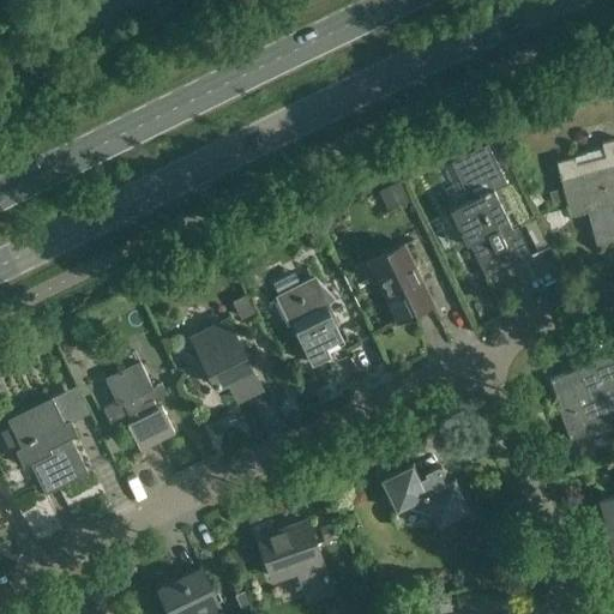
[(575,157),(557,162),(567,204),(584,200),(590,222),(596,245),(613,240),(613,138),(602,142),(603,148),(575,155),(575,157)]
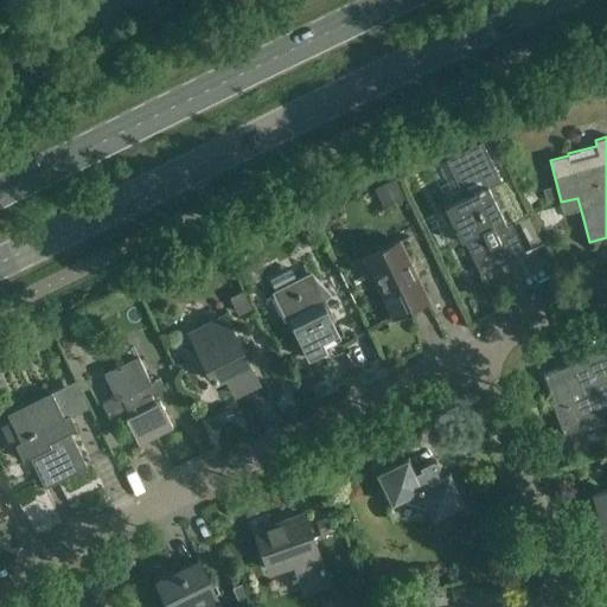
[(500,180),(481,142),(445,160),(464,198),(445,208),(461,242),(465,241),(481,274),(498,263),(490,247),(499,241),(496,232),(508,227),(487,186),(500,180)]
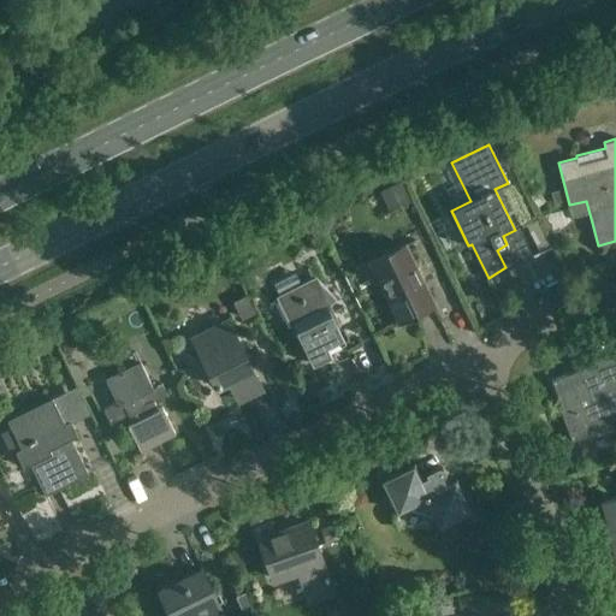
[(413,201),(403,181),(380,191),(389,212),(413,201)]
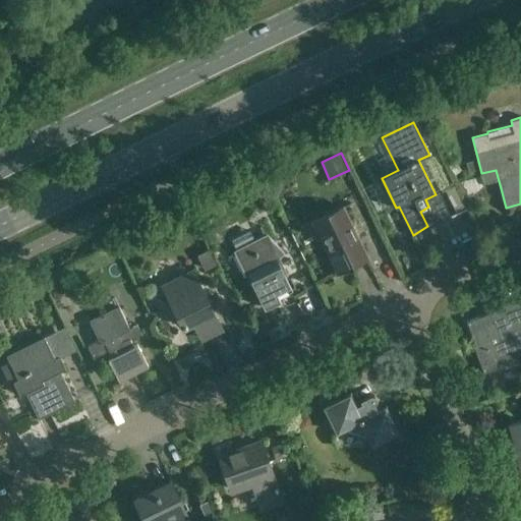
[(466,163),(469,175),(479,172),(476,161),(466,163)]
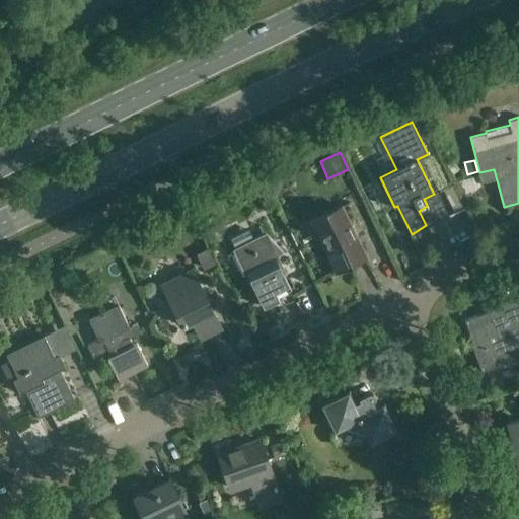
[(263,202),(267,212),(278,208),(273,197),(263,202)]
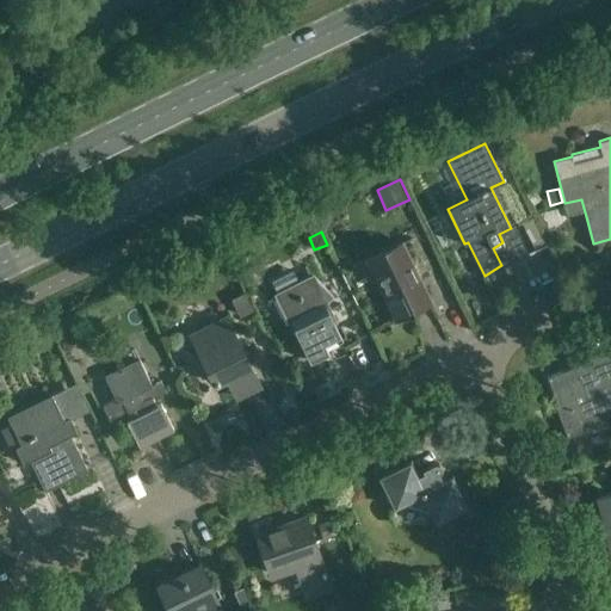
[(430,302),(401,242),(366,260),(396,319),(430,302)]
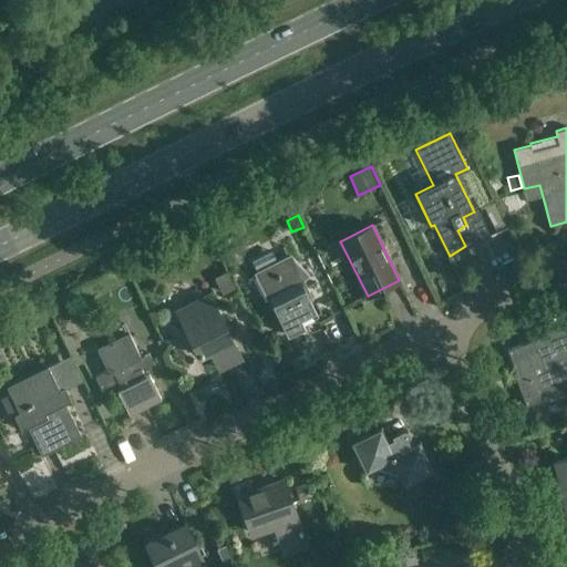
[(277,261),(272,251),(251,261),(288,334),(305,327),(302,323),(318,316),(301,282),(303,281),(309,276),(289,255),(277,261)]
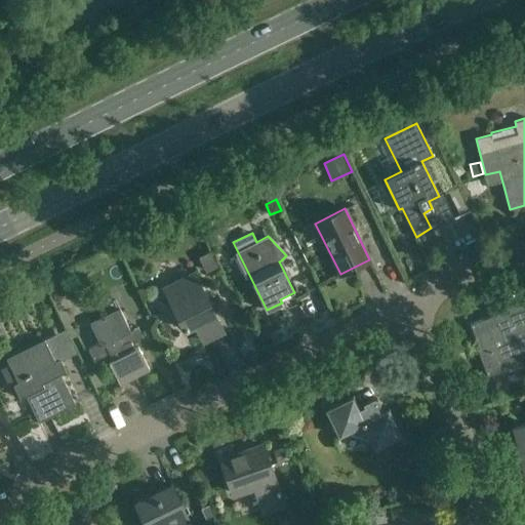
[(217,266),(210,251),(199,257),(206,271),(217,266)]
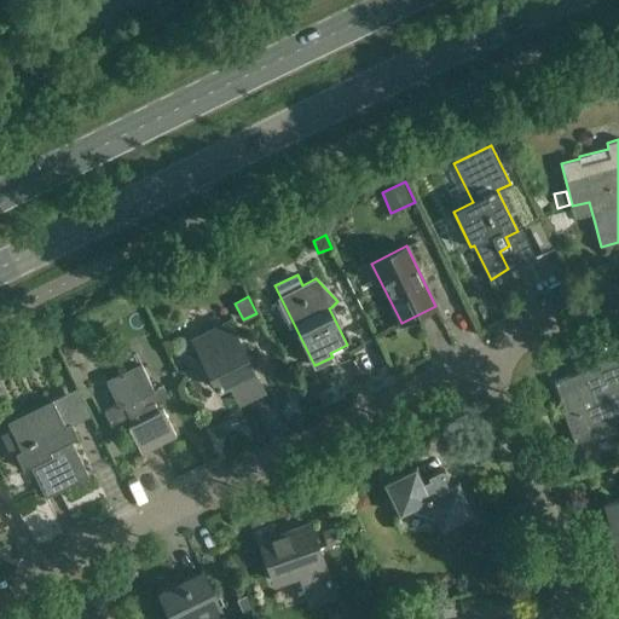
[(262,391),(229,323),(194,339),(218,388),(230,383),(237,395),(246,392),(249,398),(262,391)]
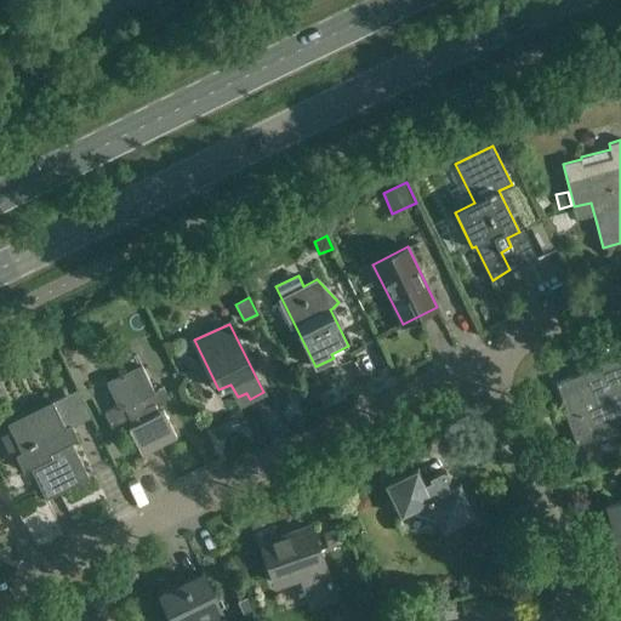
[(620,358),(557,383),(579,443),(615,429),(613,425),(620,421),(620,358)]
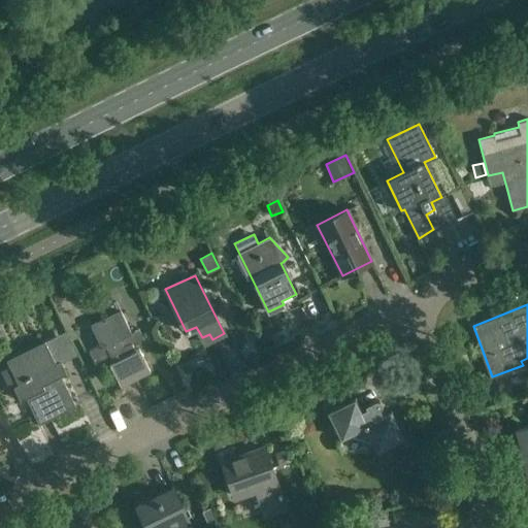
[(131,334),(120,311),(90,326),(99,344),(88,351),(95,365),(110,358),(111,361),(109,362),(120,385),(150,370),(139,349),(134,351),(127,335),(131,334)]
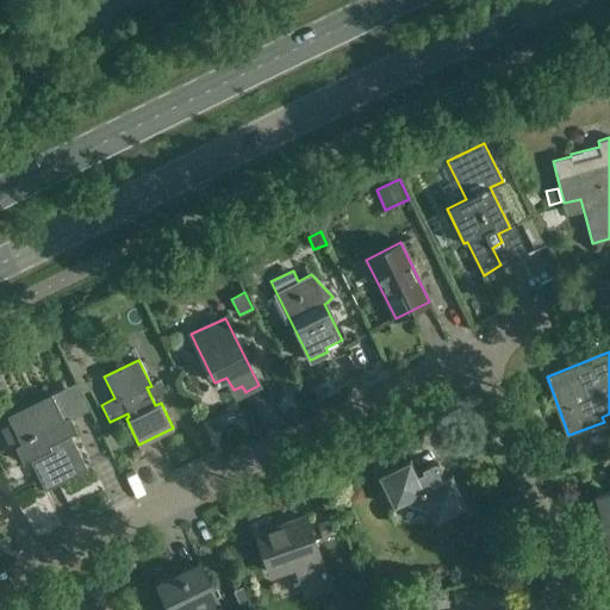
[(87,470),(54,402),(11,422),(12,424),(1,429),(10,446),(20,441),(44,490),(87,470)]
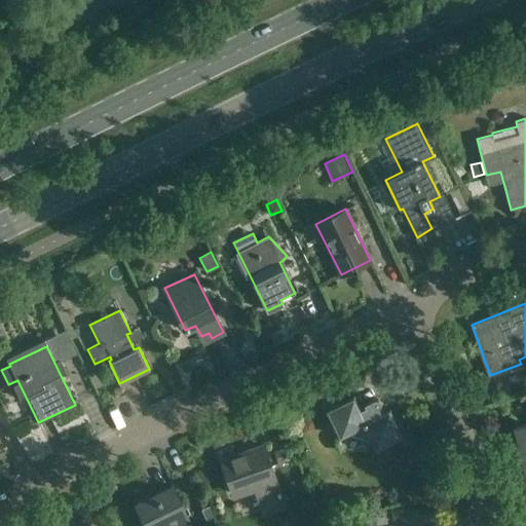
[(360,409),(353,397),(326,410),(339,438),(348,435),(371,443),(374,450),(403,437),(389,409),(381,413),(378,407),(379,406),(380,405),(380,404),(380,403),(380,402),(379,401),(379,400),(377,399),(376,399),(375,399),(374,399),(364,404),(365,407),(360,409)]
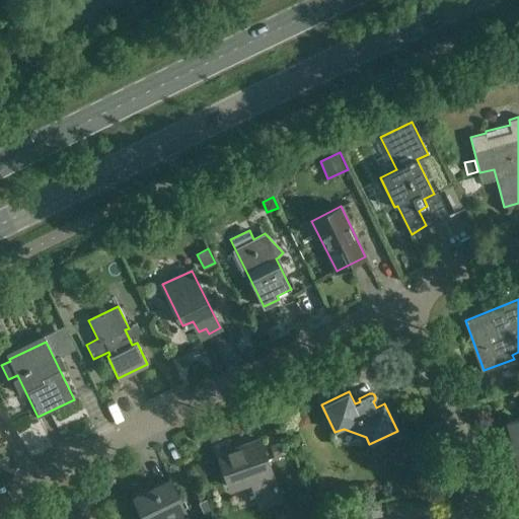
[(518,467),(518,418),(505,422),(517,468),(518,467)]
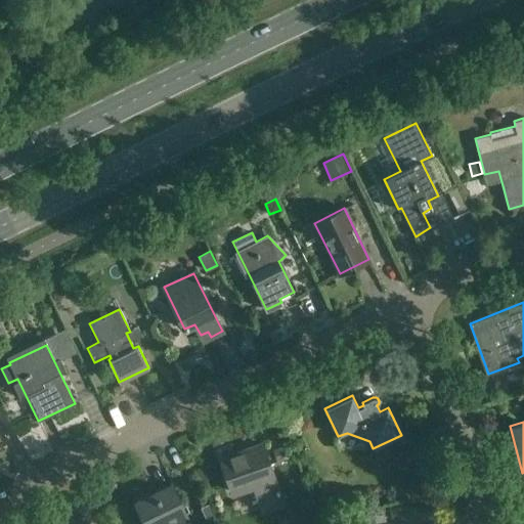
[(285,505),(263,444),(220,460),(232,493),(253,486),(262,512),(285,505)]
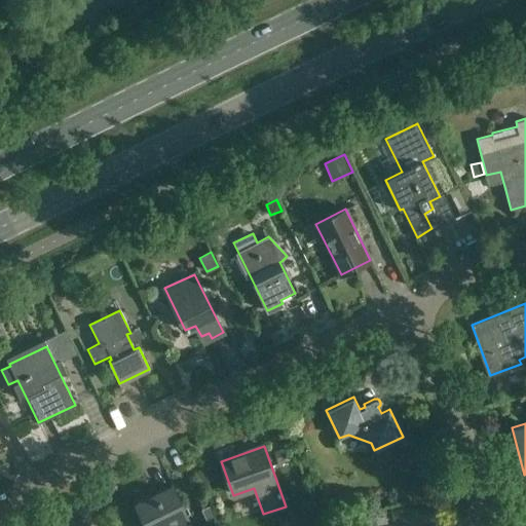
[(291,459),(287,446),(273,451),(278,464),(291,459)]
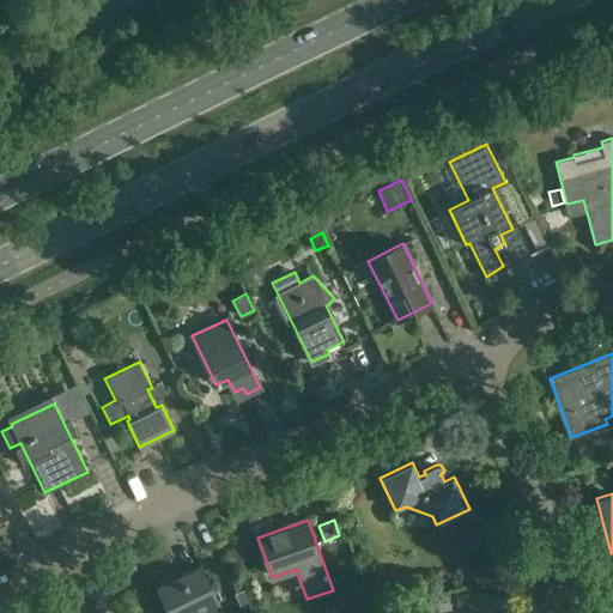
[(223,612),(200,568),(158,588),(170,612),(223,612)]
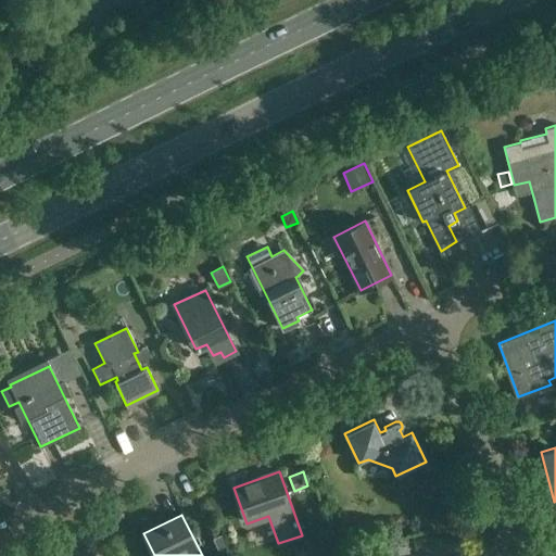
[(373,547),(373,555),(381,555),(386,555),(383,545),(373,547)]
